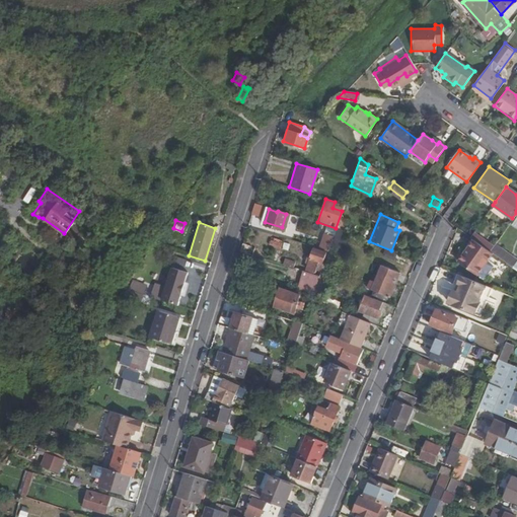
[(478,225),(469,236),(471,237),(474,239),(489,250),(494,244),(479,235),(484,229),(478,225)]
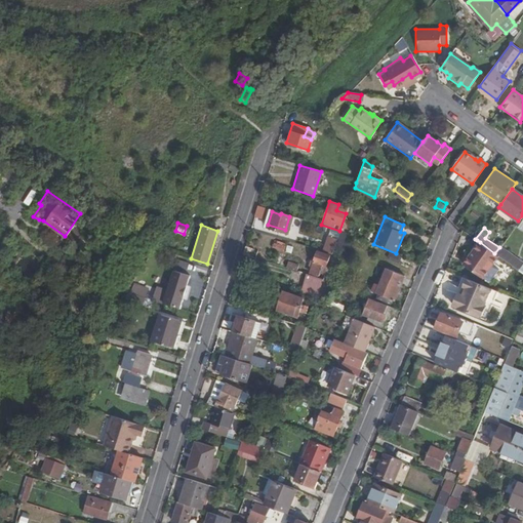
[(328,237),(323,252),(331,254),(336,240),(328,237)]
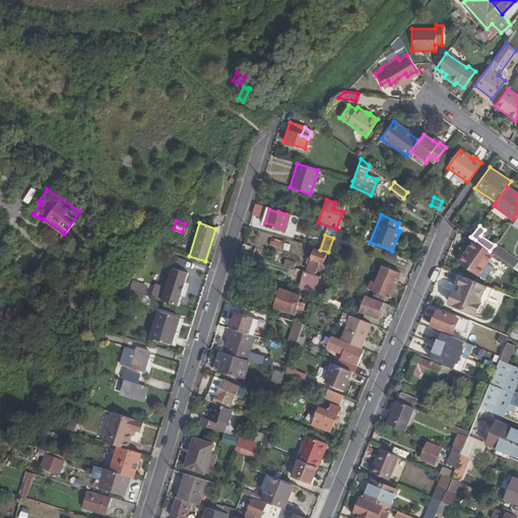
[(475,240),(472,238),(463,250),(466,252),(475,240)]
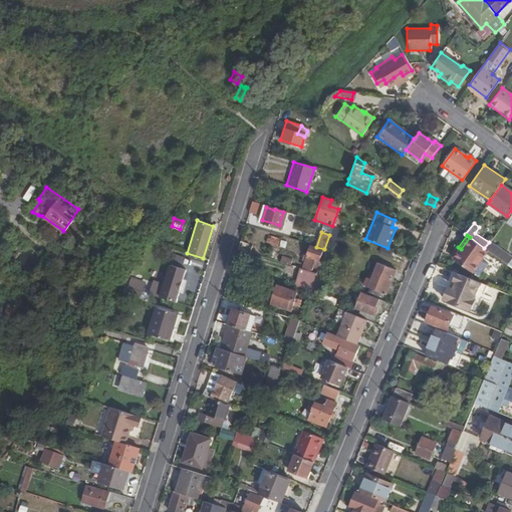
[(484,248),(470,237),(461,249),(460,249),(453,258),(473,272),(488,251),(484,248)]
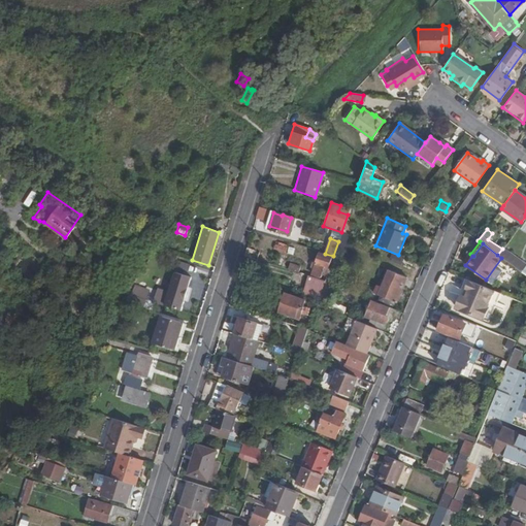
[(258,251),(245,247),(243,255),(256,259),(258,251)]
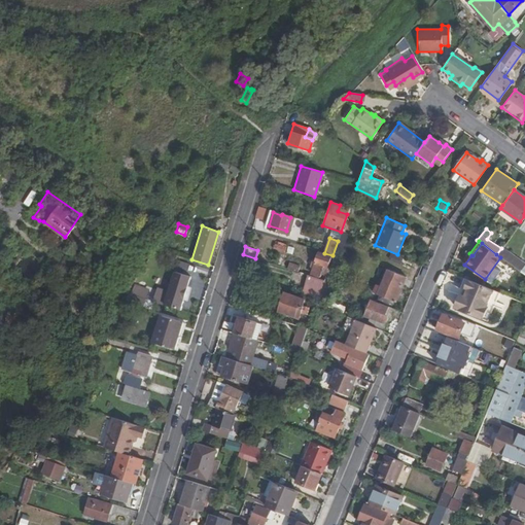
[(501,248),(496,254),(500,257),(506,261),(511,255),(501,248)]
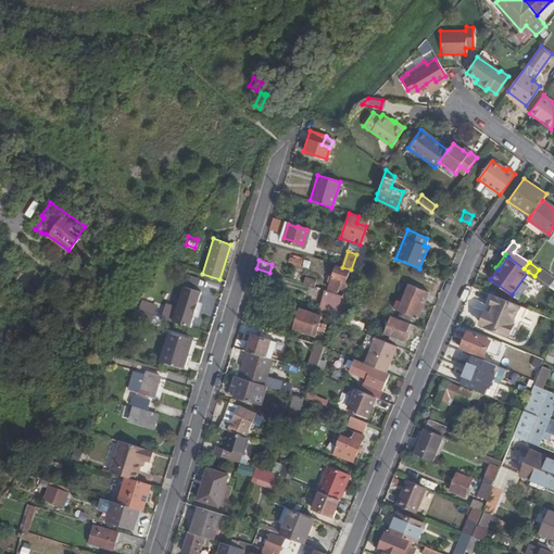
[(344,285),(350,271),(336,265),(332,275),(330,274),(327,280),(329,281),(327,288),(337,291),(340,284),(344,285)]
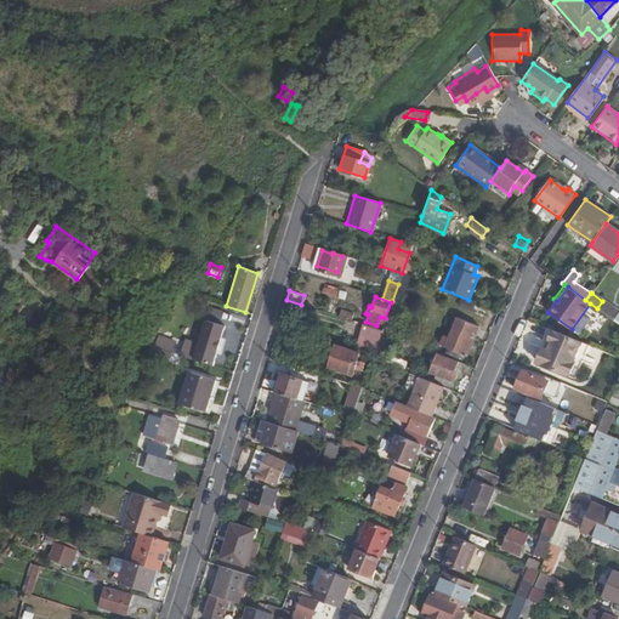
[(602,301),(597,308),(613,319),(618,310),(618,308),(612,305),(611,306),(602,301)]
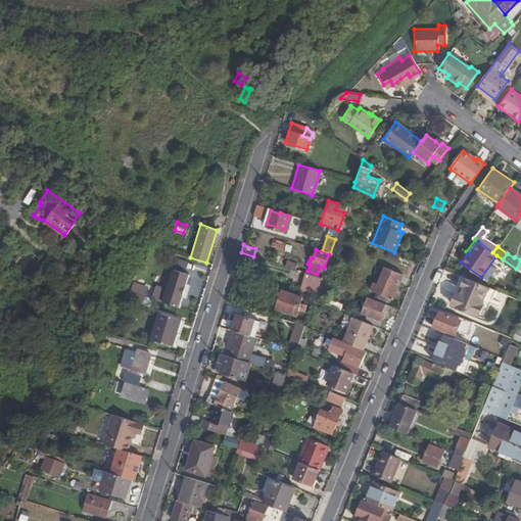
[(283,259),(281,265),(291,269),(293,264),(283,259)]
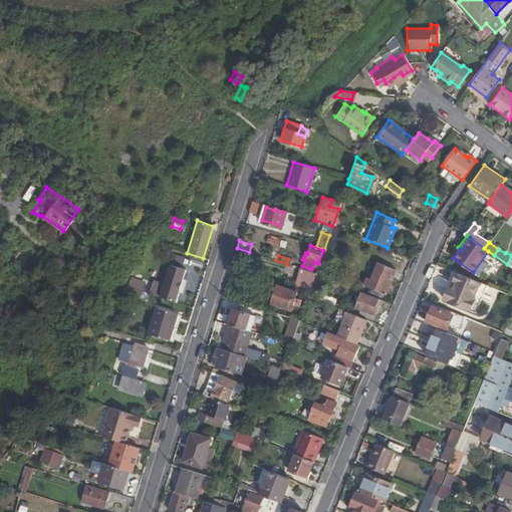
[(396,269),(377,262),(367,287),(371,289),(370,292),(377,295),(378,292),(386,294),(396,269)]
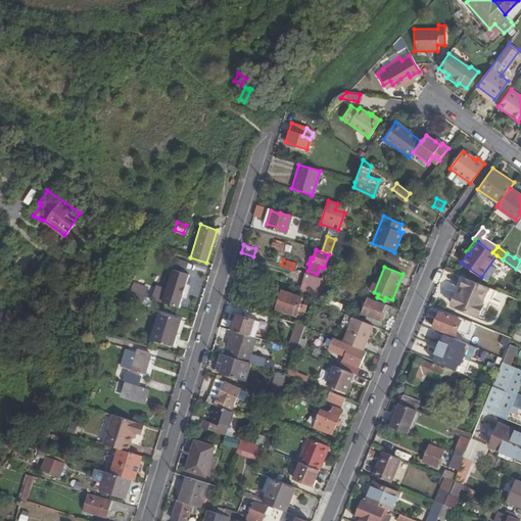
[(154,299),(178,306),(182,296),(185,285),(188,274),(174,270),(164,297),(157,295),(154,299)]
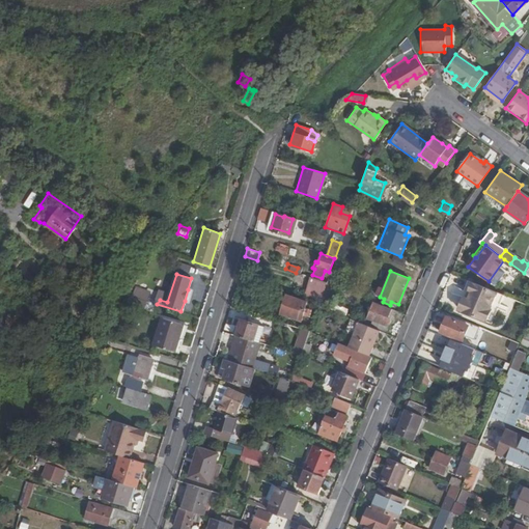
[(305,293),(321,298),(326,282),(310,277),(305,293)]
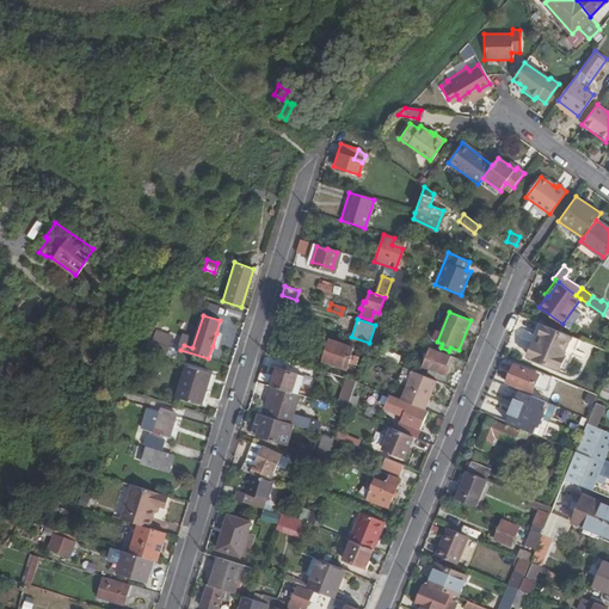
[(539,343),(541,334),(539,333),(543,324),(537,321),(530,339),(535,340),(539,343)]
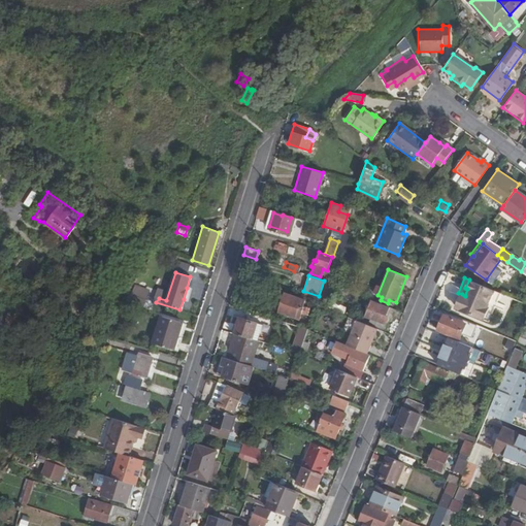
[(493,290),(469,280),(465,288),(467,289),(465,296),(462,294),(459,296),(455,304),(457,307),(482,318),(493,290)]
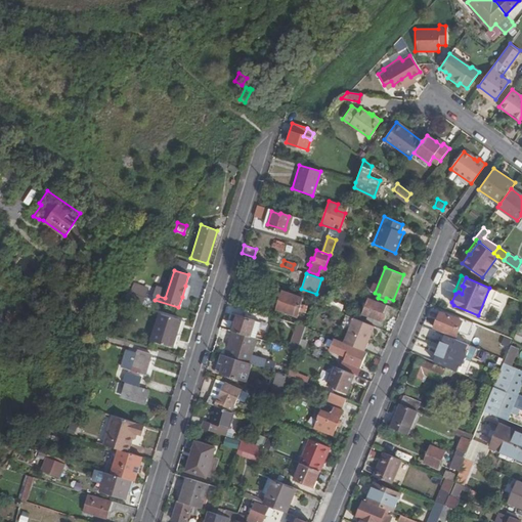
[(484,318),(495,291),(489,288),(478,315),(484,318)]
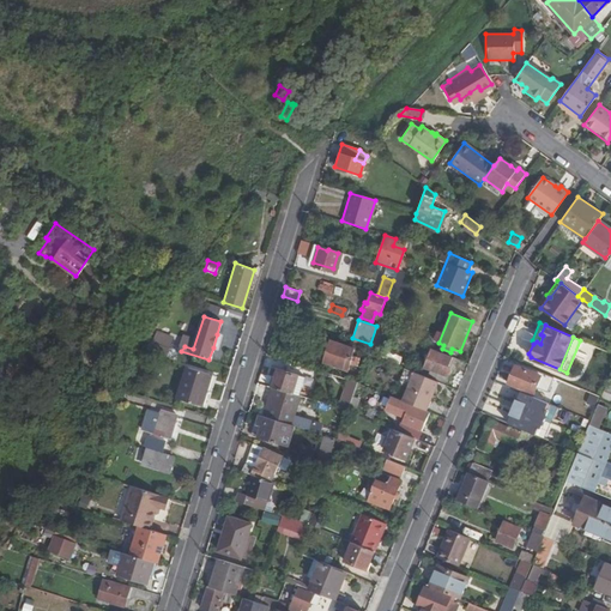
[(322,361),(346,367),(349,361),(351,362),(352,357),(349,356),(352,345),(327,339),(322,361)]
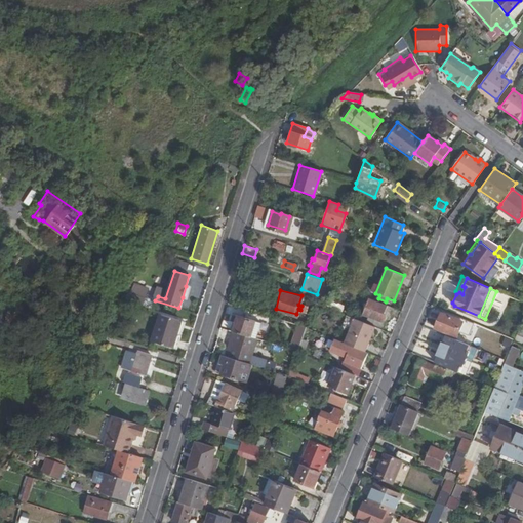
[(385,313),(388,306),(369,298),(363,314),(380,321),(384,321),(386,319),(386,315),(385,313)]
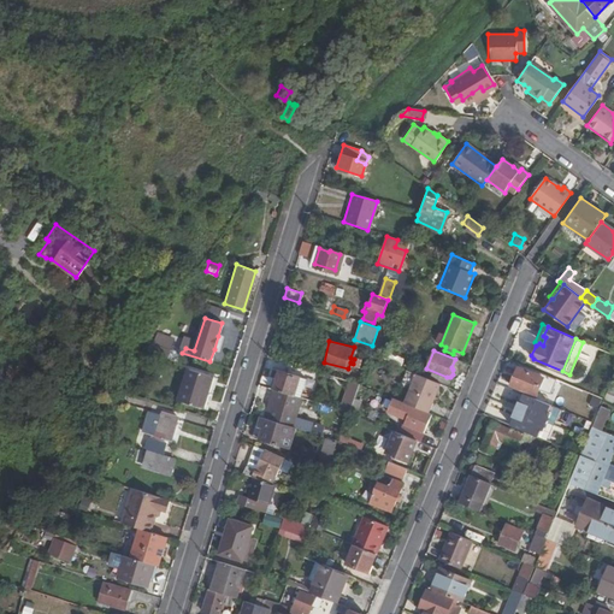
[(555,378),(519,362),(509,385),(519,389),(517,393),(526,397),(527,393),(536,396),(539,388),(550,393),(555,378)]
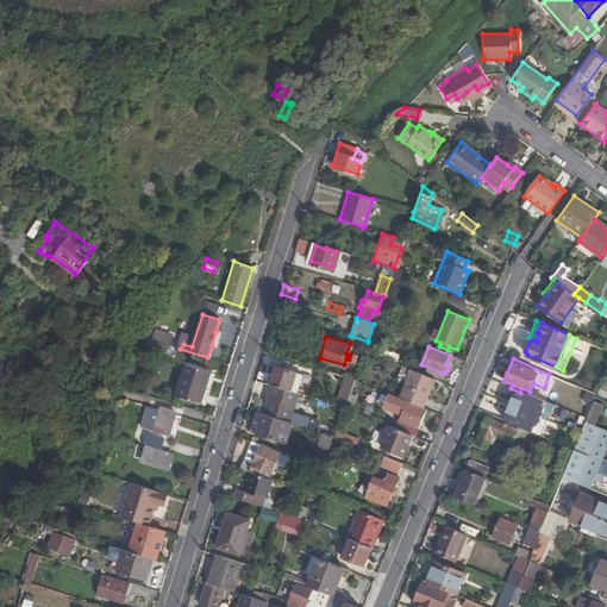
[(200,405),(210,373),(185,364),(175,396),(200,405)]
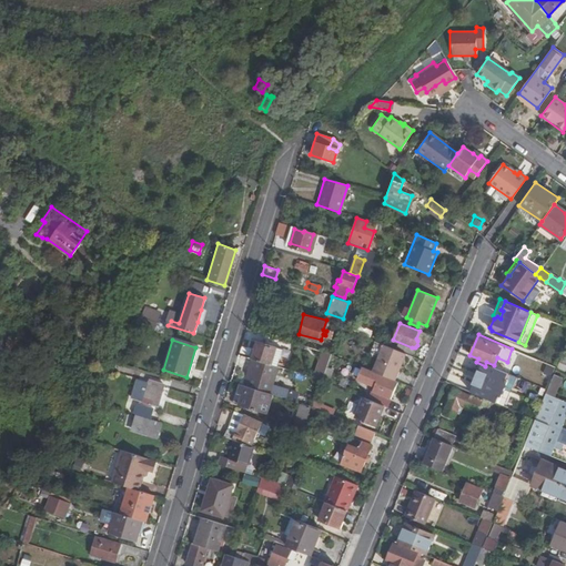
[(258,341),(252,359),(270,363),(274,346),(258,341)]
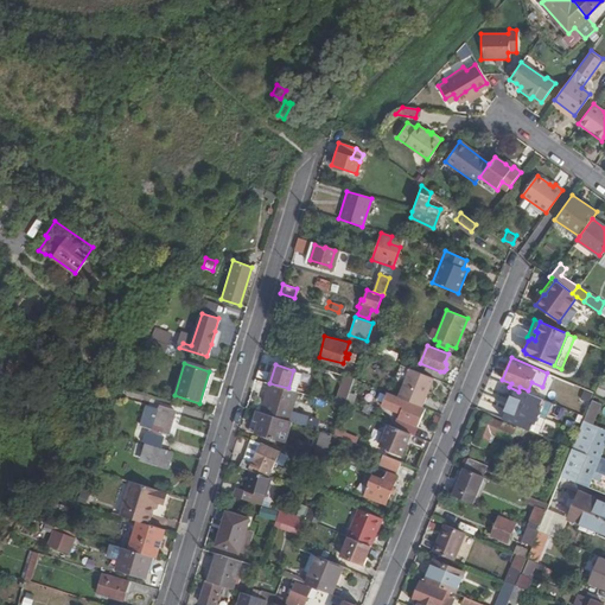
[(397,396),(409,401),(421,406),(433,377),(409,368),(397,396)]
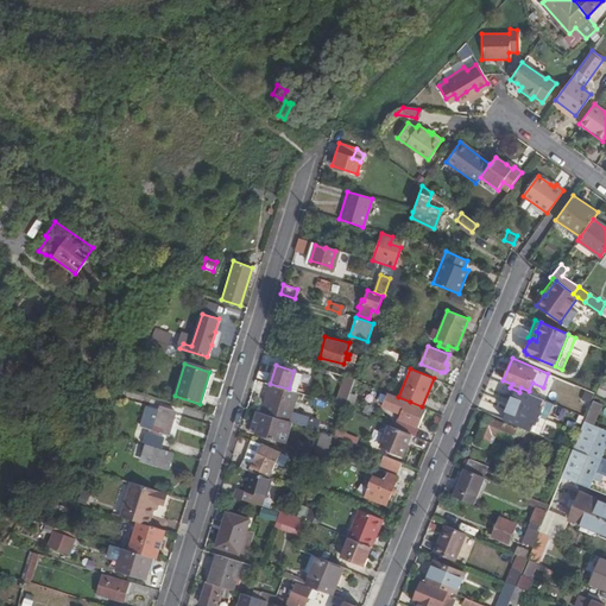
[(294,371),(289,389),(296,391),(301,373),(294,371)]
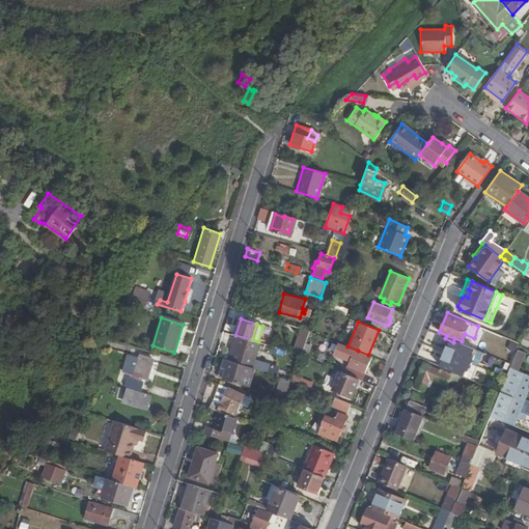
[(188,326),(183,325),(174,353),(179,354),(188,326)]
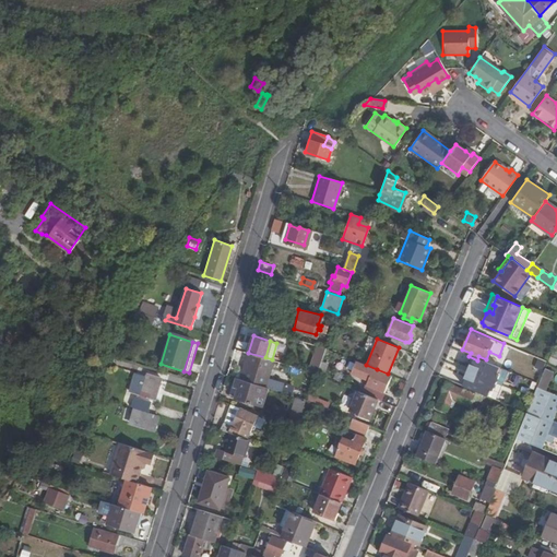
[(247,352),(241,369),(239,379),(268,388),(286,393),(288,388),(284,386),(284,383),(267,378),(273,360),(272,359),(265,357),(248,353),(247,352)]
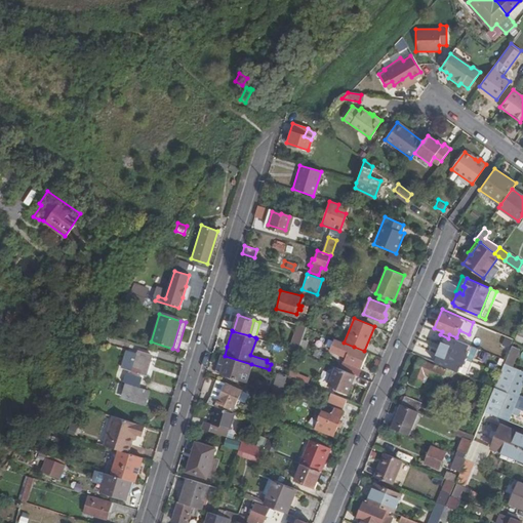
[(510,348),(513,339),(496,332),(493,340),(510,348)]
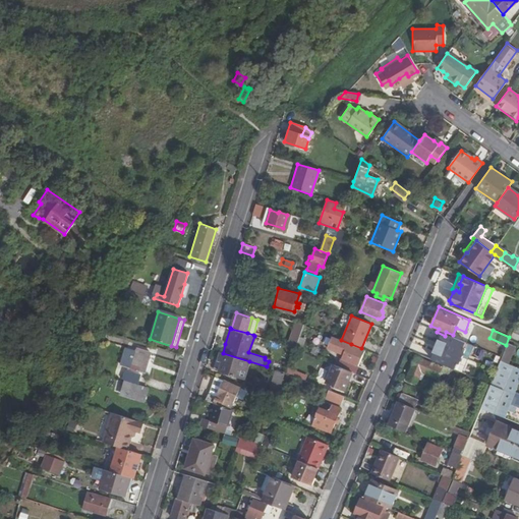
[(294,348),(297,338),(292,336),(288,346),(294,348)]
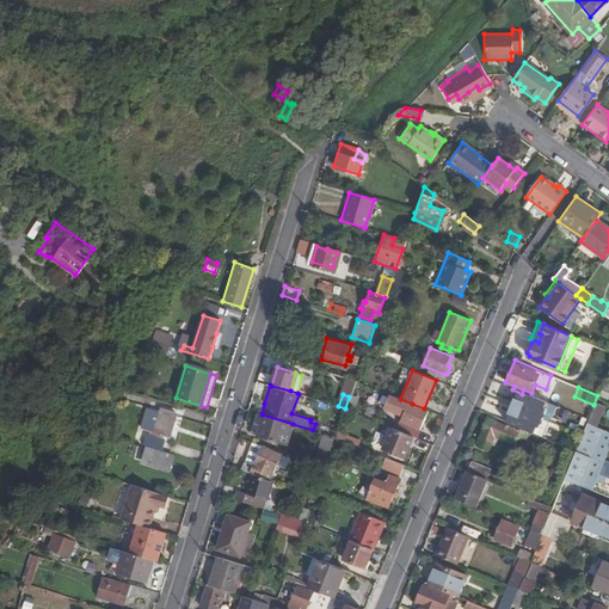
[(355,395),(350,394),(349,397),(345,408),(352,412),(357,399),(355,395)]
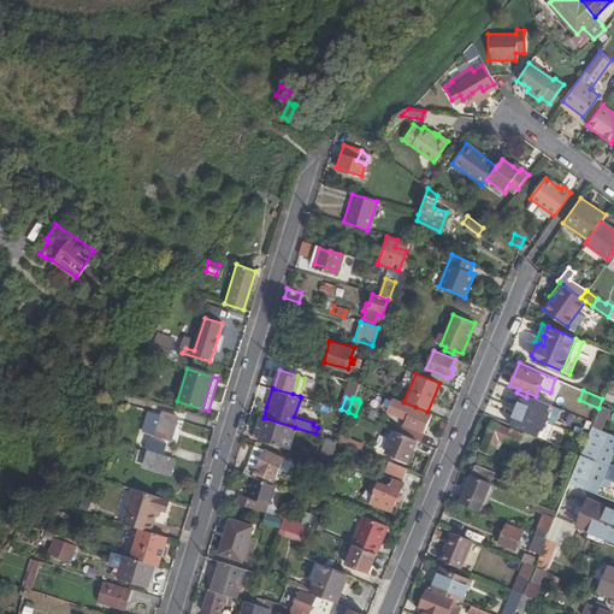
[(403,402),(395,399),(389,412),(405,418),(402,424),(423,431),(430,414),(414,408),(415,407),(403,402)]
